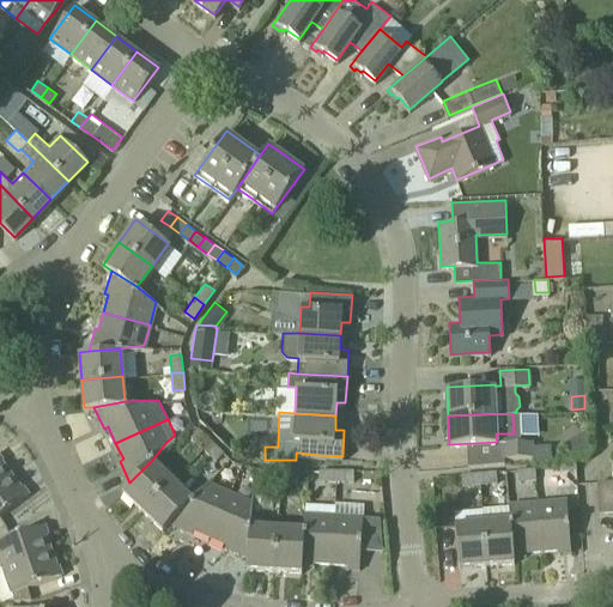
[(204,448),(211,438),(199,426),(190,436),(204,448)]
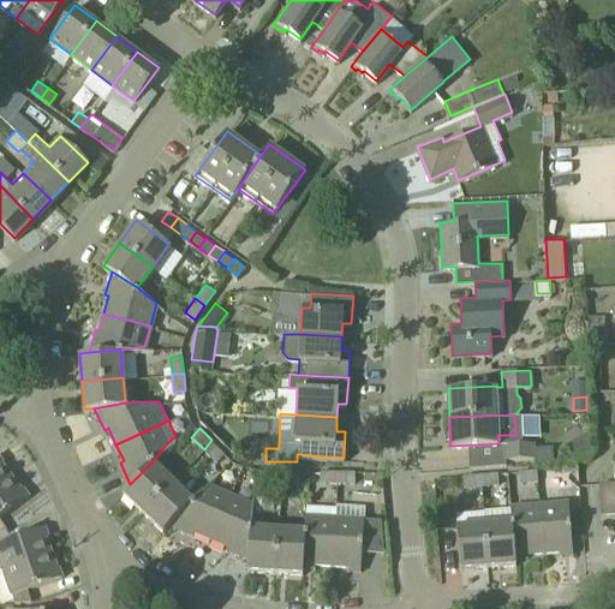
[(204,449),(216,461),(225,453),(212,440),(204,449)]
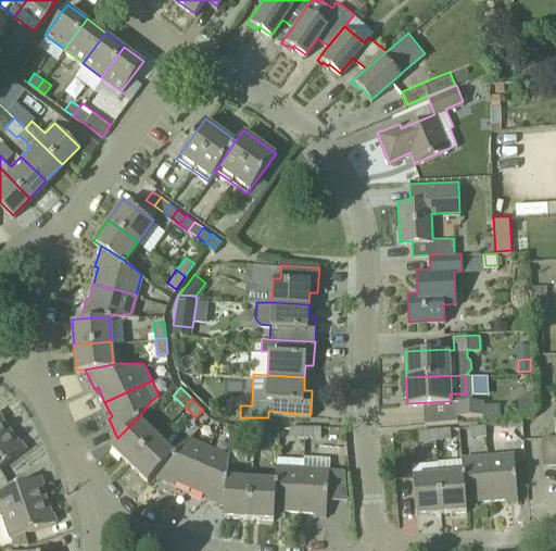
[(456,414),(482,413),(482,416),(501,415),(500,402),(482,403),(482,399),(456,400),(456,414)]
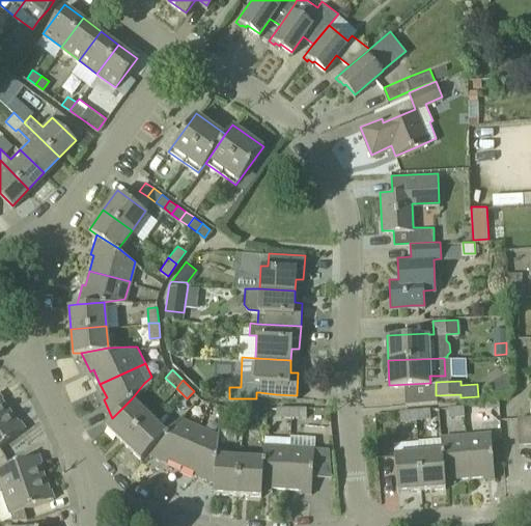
[(0,415),(9,409),(0,397),(0,396),(2,395),(0,392),(0,415)]
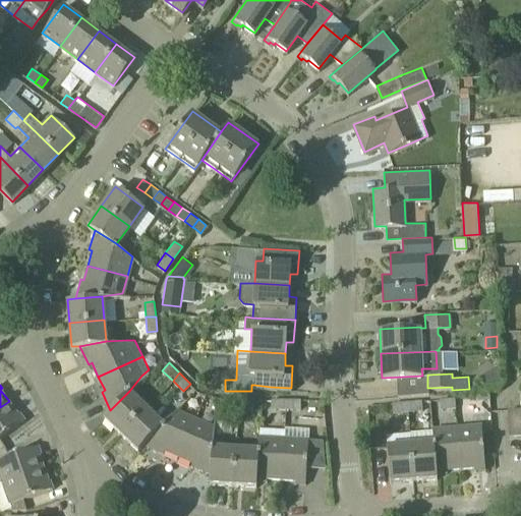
[(488,388),(473,389),(474,398),(489,397),(488,388)]
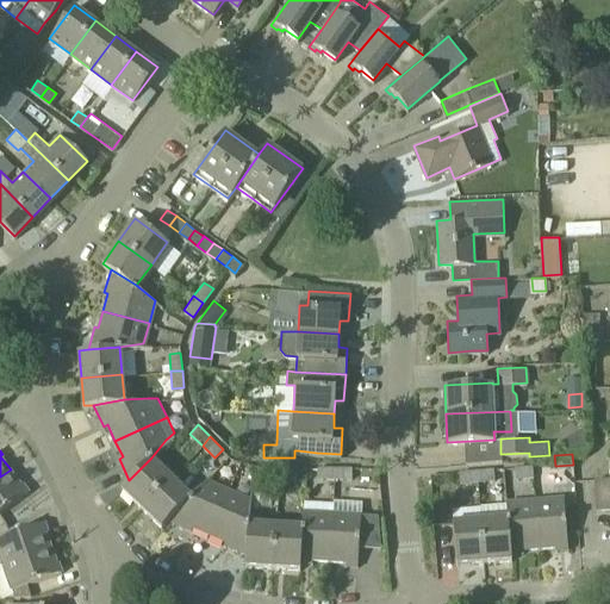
[(170,475),(151,458),(129,480),(122,487),(142,506),(170,475)]
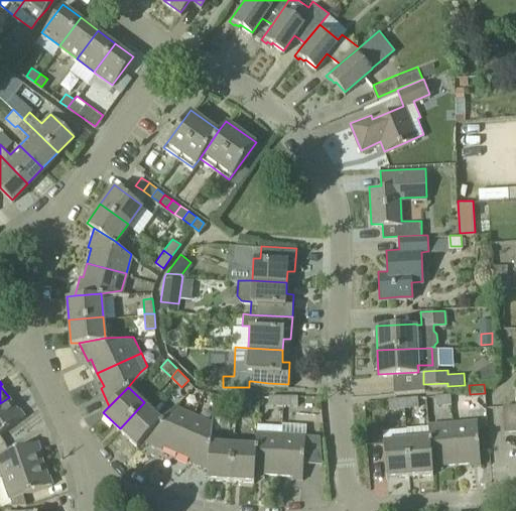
[(236,400),(236,392),(222,392),(222,400),(236,400)]
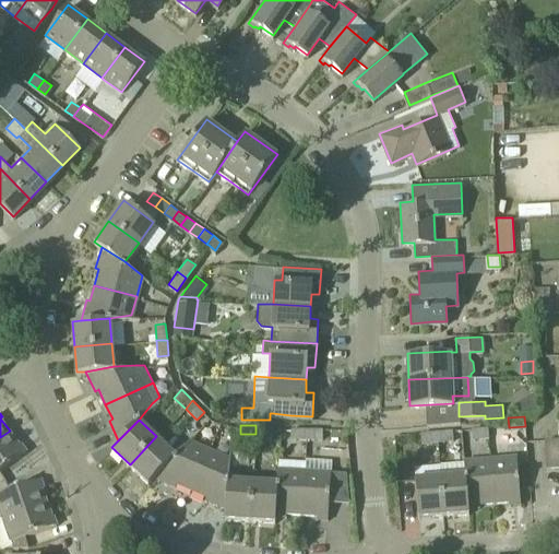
[(271,426),(256,425),(256,434),(271,435),(271,426)]
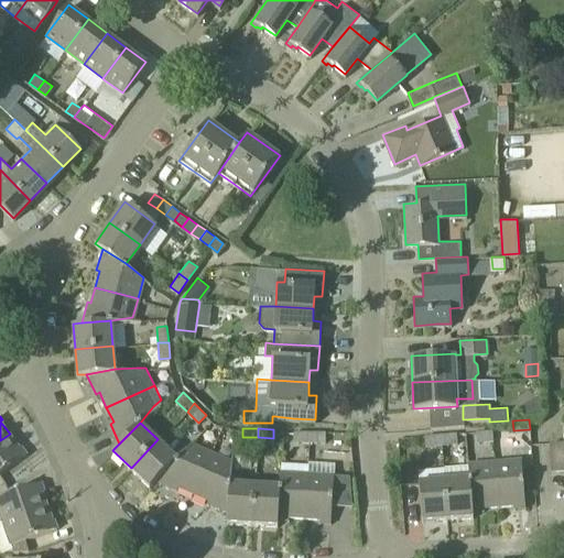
[(476,438),(491,437),(490,428),(475,429),(476,438)]
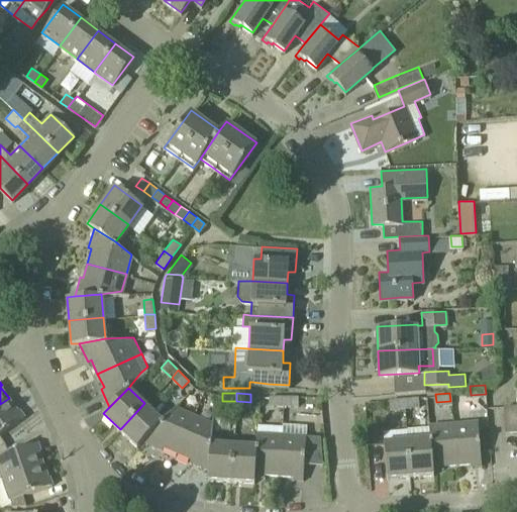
[(283,395),(278,394),(268,394),(268,403),(283,403),(283,395)]
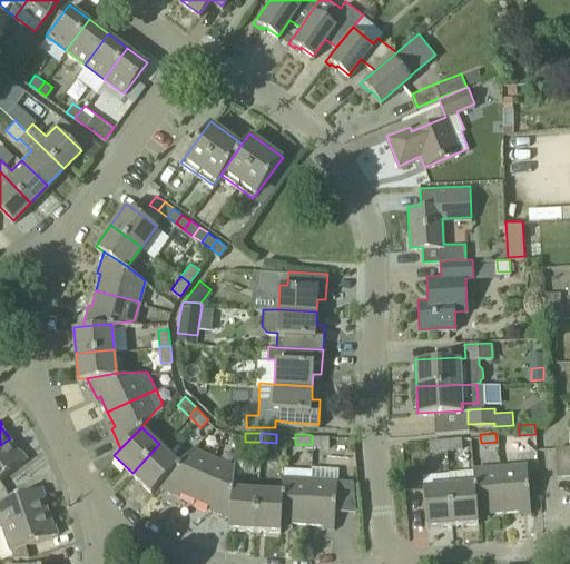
[(312,444),(328,444),(328,435),(312,435),(312,444)]
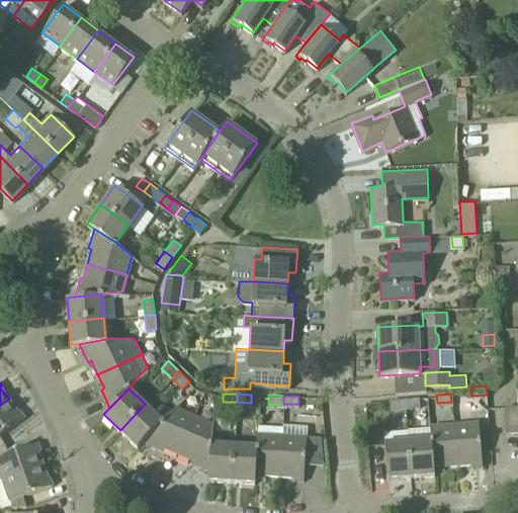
[(406,397),(406,405),(419,404),(418,396),(406,397)]
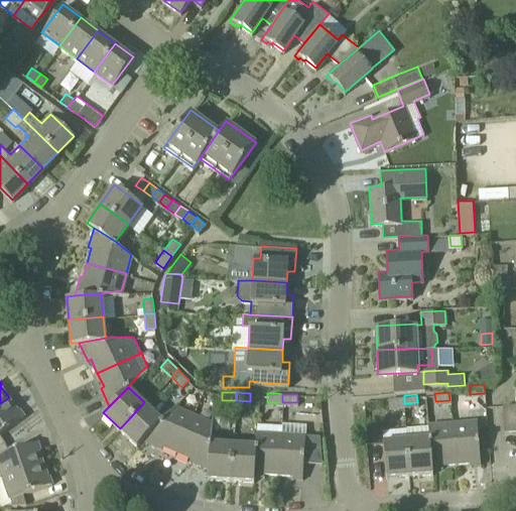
[(404,403),(404,395),(388,396),(389,404),(404,403)]
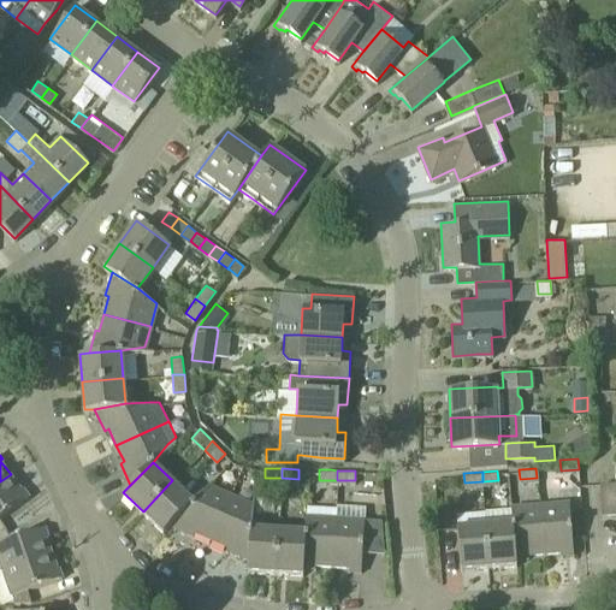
[(11,474),(0,481),(0,528),(6,526),(0,517),(0,515),(24,498),(29,493),(24,487),(22,489),(11,474)]
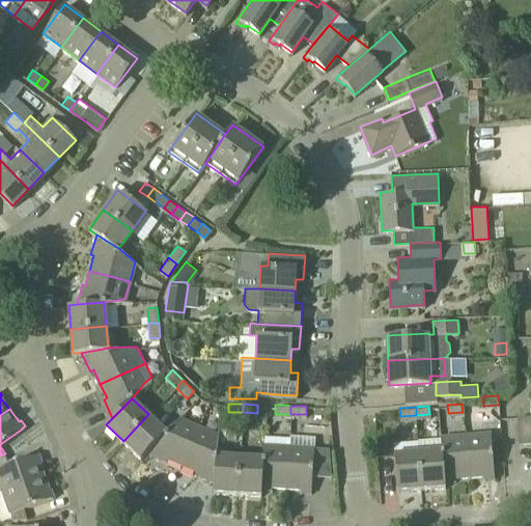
[(166,431),(147,451),(166,460),(168,458),(180,463),(198,424),(202,418),(186,411),(180,417),(166,431)]
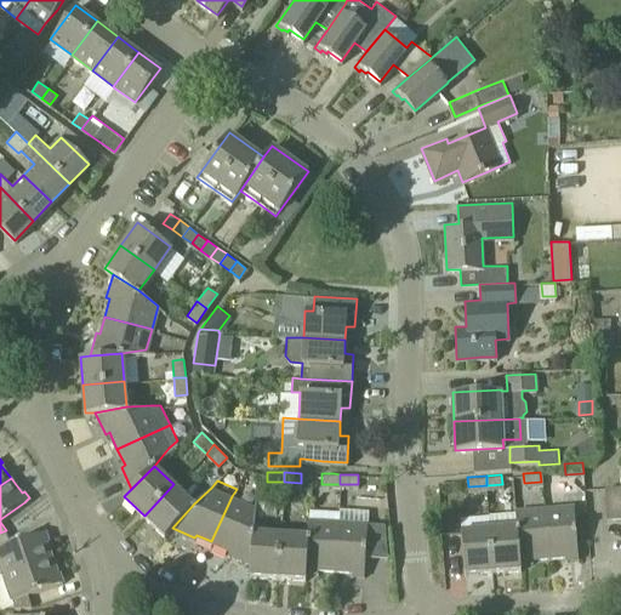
[(174,484),(144,516),(165,535),(172,528),(194,504),(174,484)]
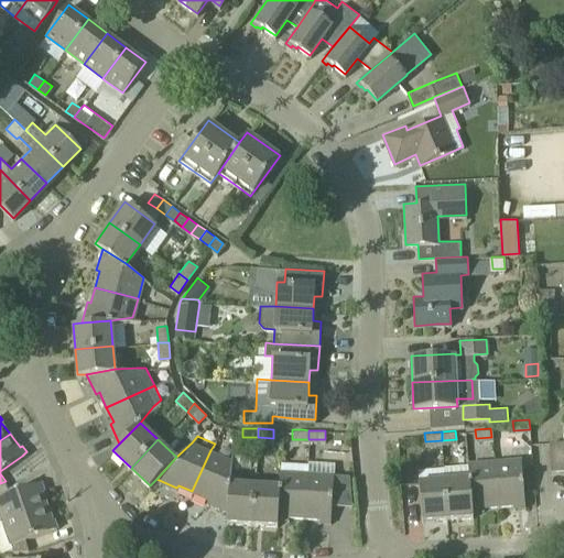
[(563,469),(563,440),(549,441),(551,470),(563,469)]
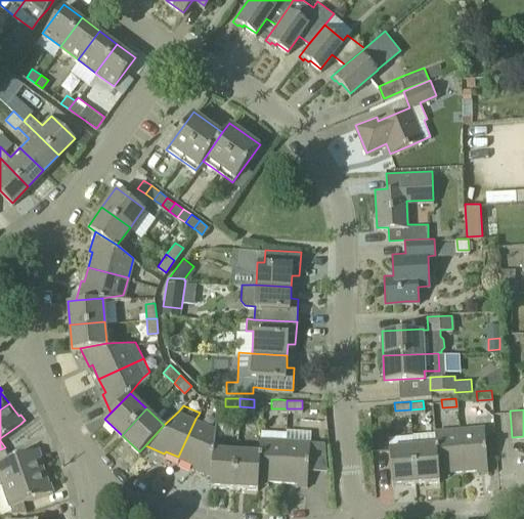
[(211,474),(214,447),(215,422),(215,419),(200,413),(195,419),(178,457),(193,464),(192,466),(211,474)]
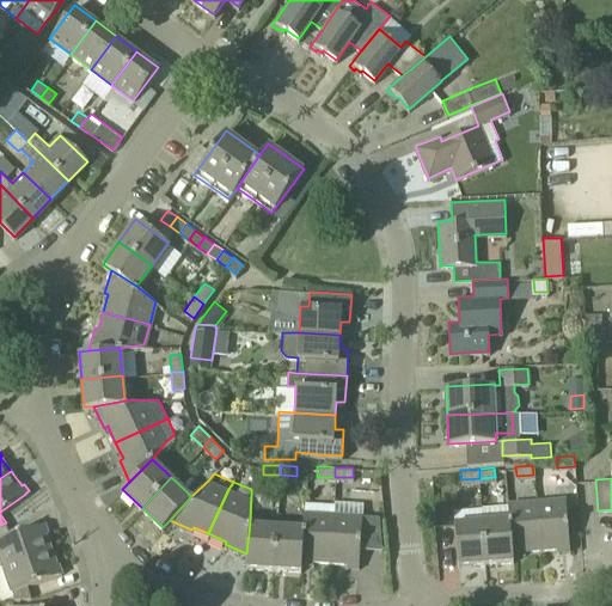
[(273,568),(276,524),(277,515),(263,515),(264,494),(251,493),(250,522),(246,554),(245,565),(273,568)]
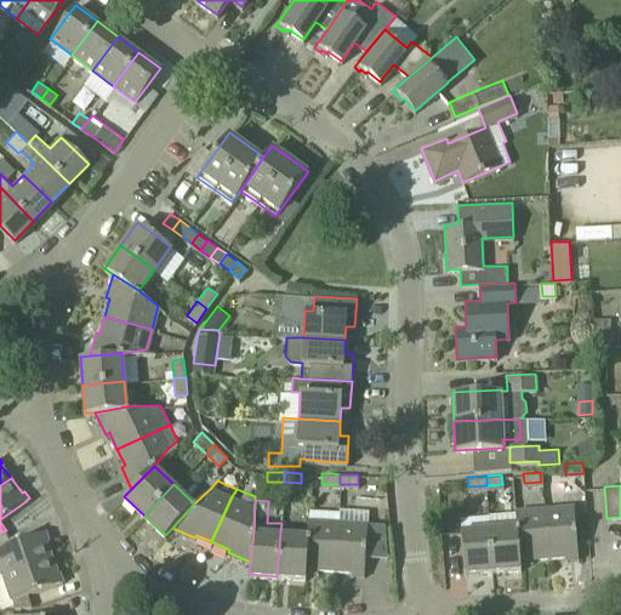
[(548,556),(577,553),(574,504),(545,506),(548,556)]
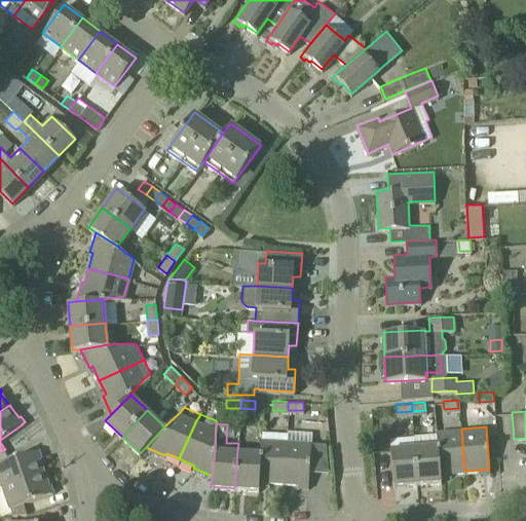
[(287,440),(283,482),(308,483),(311,442),(312,431),(288,429),(288,432),(287,440)]
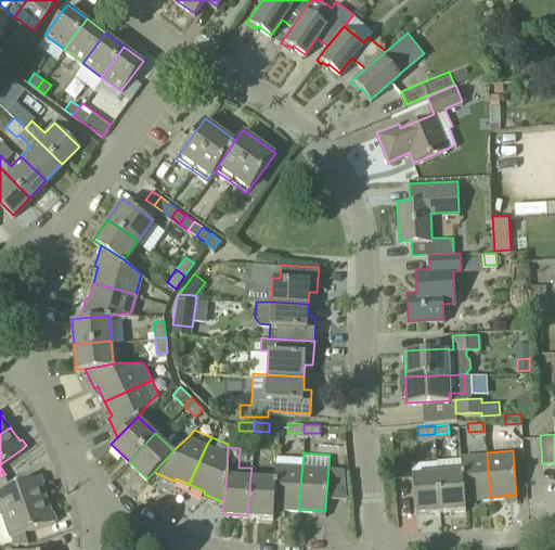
[(487,452),(460,455),(461,470),(463,470),(465,499),(490,497),(487,452)]
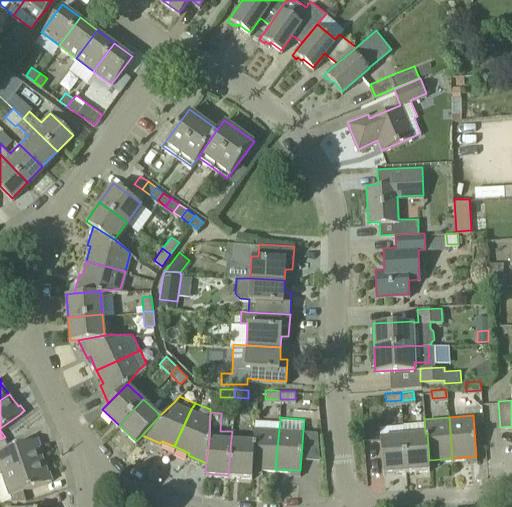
[(253,439),(252,468),(275,469),(279,428),(280,420),(255,418),(255,427),(253,427),(253,439)]
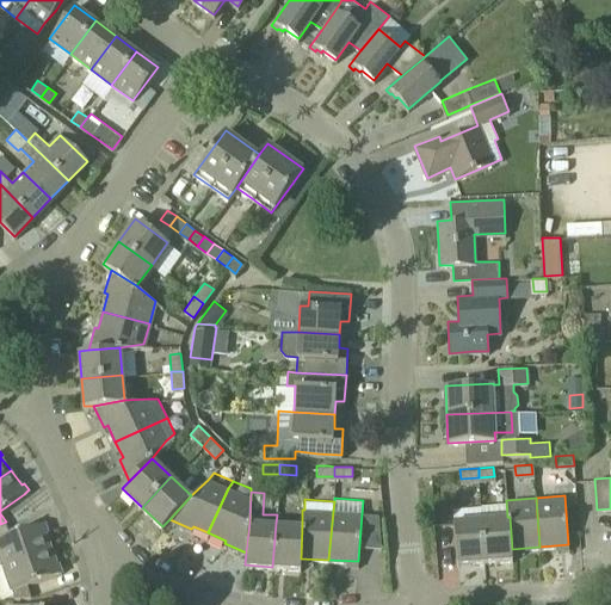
[(482,519),(486,561),(512,559),(512,549),(510,517),(507,517),(482,519)]
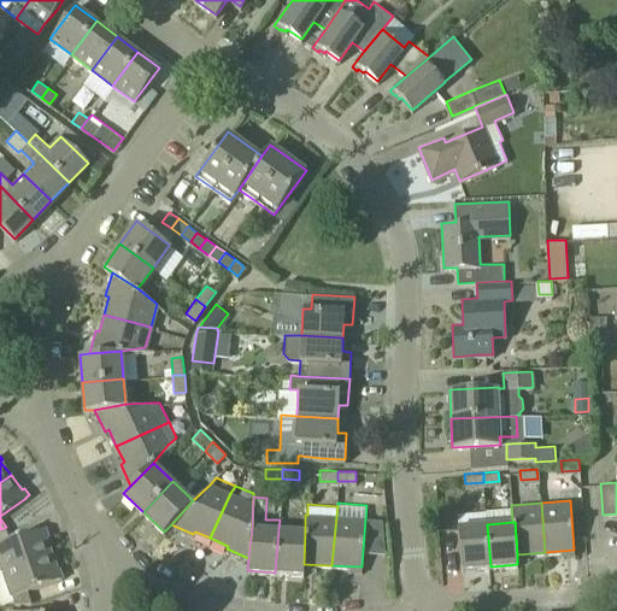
[(487,524),(482,524),(458,527),(462,569),(491,567),(487,524)]
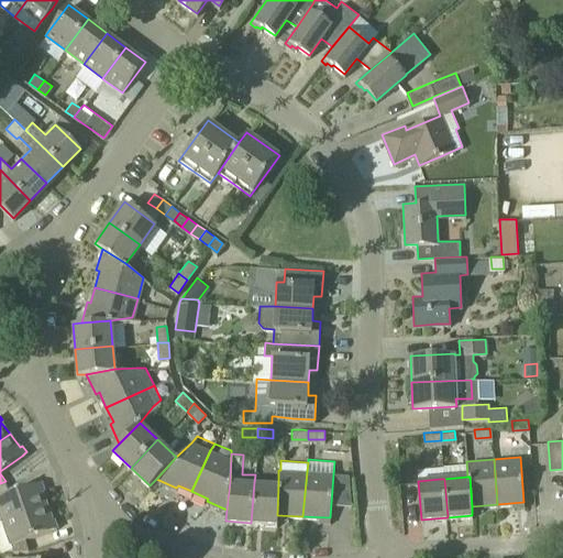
[(6,481),(0,483),(0,513),(2,520),(46,504),(41,489),(44,488),(41,480),(35,482),(9,491),(6,481)]
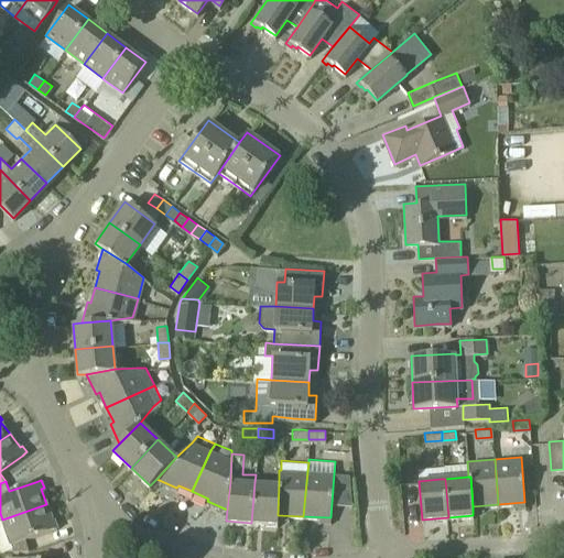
[(251,523),(278,524),(278,515),(279,483),(255,482),(251,523)]
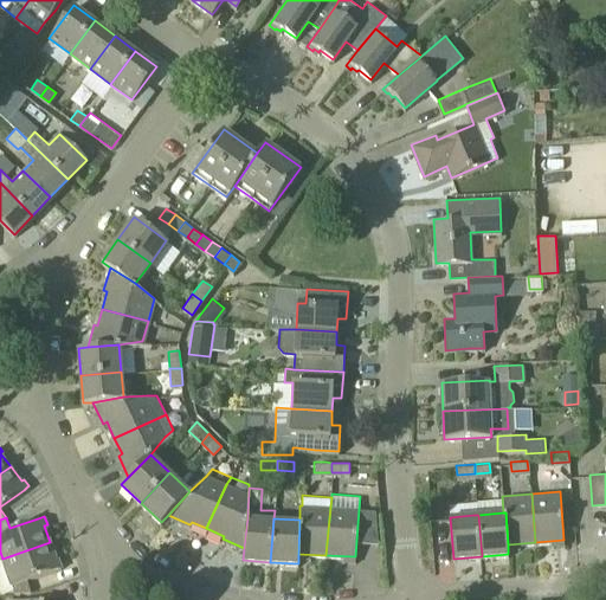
[(50,542),(2,559),(13,588),(14,592),(31,589),(26,578),(56,568),(62,566),(59,557),(56,559),(50,542)]
